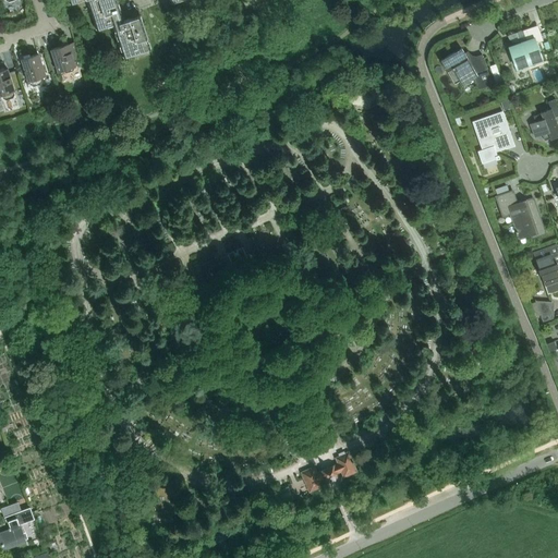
[(150,49),(143,26),(140,15),(123,21),(117,0),(68,0),(70,3),(81,0),(86,0),(96,31),(112,25),(123,58),(150,49)]
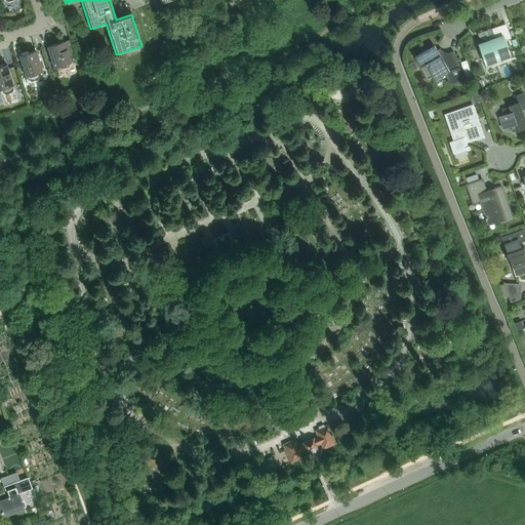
[(488,41),(479,44),(486,65),(495,62),(495,64),(502,61),(501,59),(512,55),(509,49),(508,50),(506,42),(507,42),(500,26),(494,28),(498,38),(494,39),(494,37),(487,40),(488,41)]
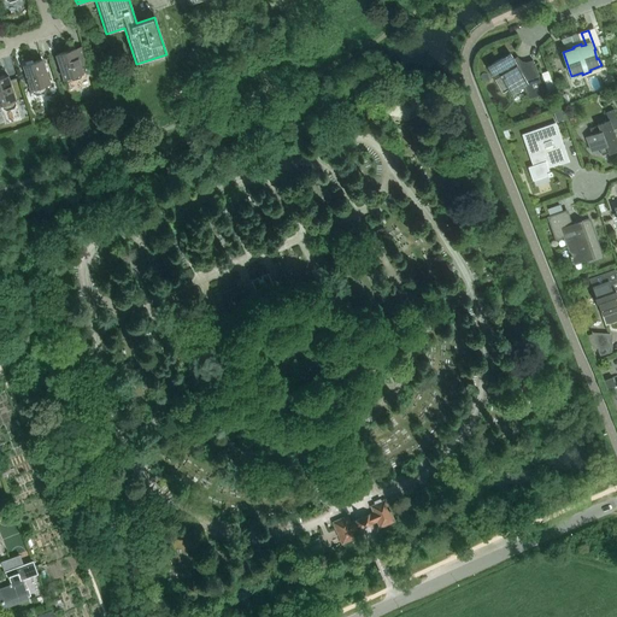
[(88,62),(83,46),(56,56),(64,81),(69,78),(72,81),(81,78),(82,75),(83,74),(80,64),(88,62)]
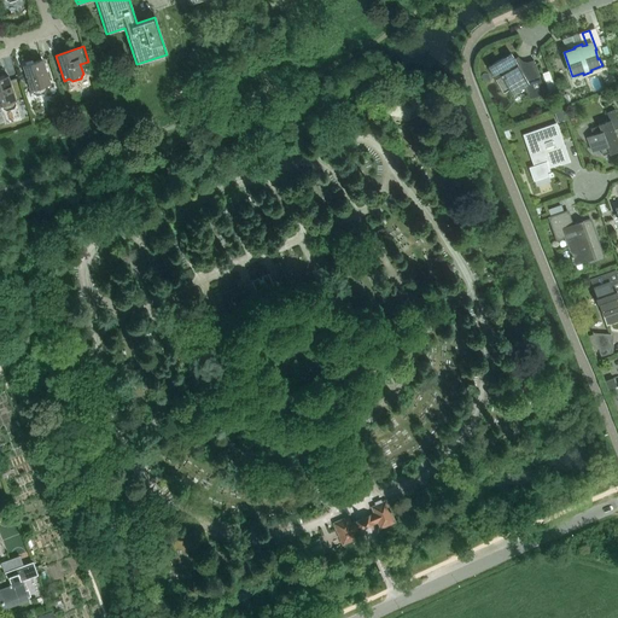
[(530,99),(546,94),(538,73),(525,77),(511,54),(488,68),(495,80),(503,93),(508,91),(511,94),(523,87),(530,99)]
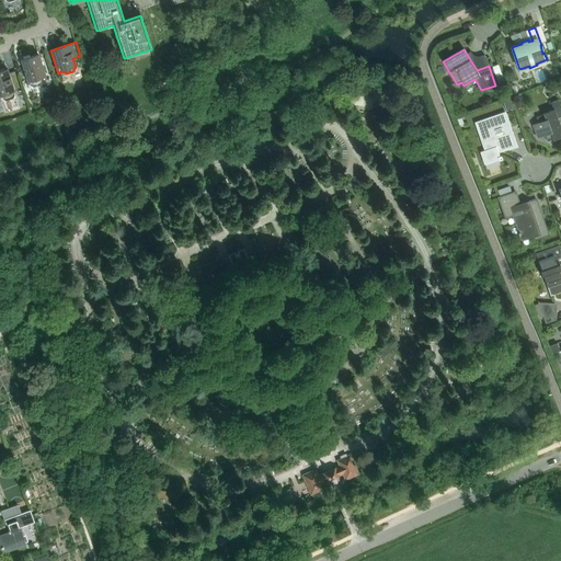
[(41,79),(46,77),(38,54),(21,60),(29,82),(30,82),(31,86),(34,87),(41,84),(42,81),(41,79)]
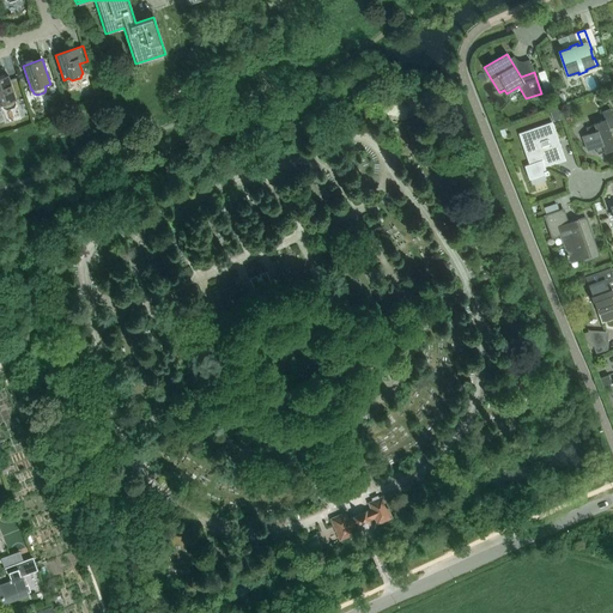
[(8,76),(0,78),(0,105),(2,105),(4,108),(6,110),(14,108),(16,104),(14,101),(16,101),(8,76)]
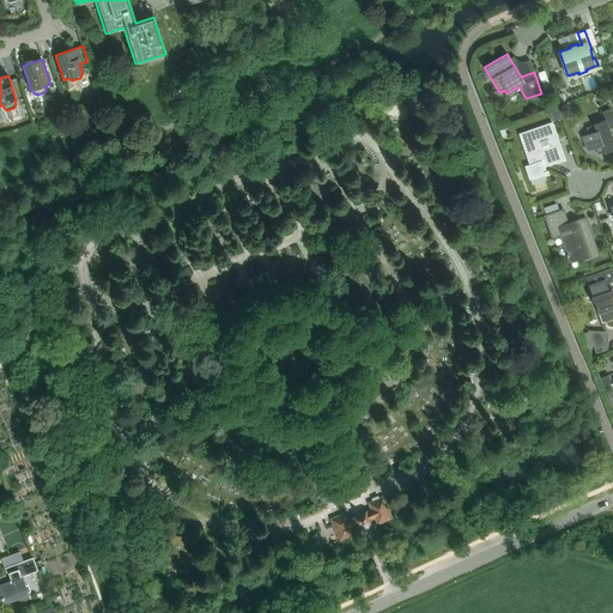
[(605,153),(612,150),(612,139),(610,129),(612,127),(612,116),(610,109),(602,113),(605,120),(594,125),(594,126),(586,128),(588,134),(582,137),(588,151),(595,149),(598,155),(604,152),(605,153)]
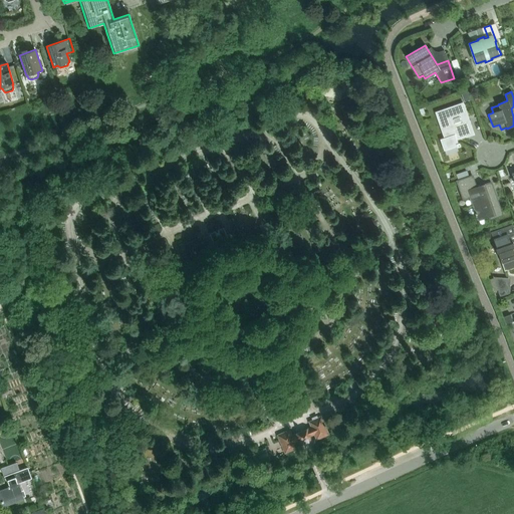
[(468,92),(462,94),(465,102),(470,100),(468,92)]
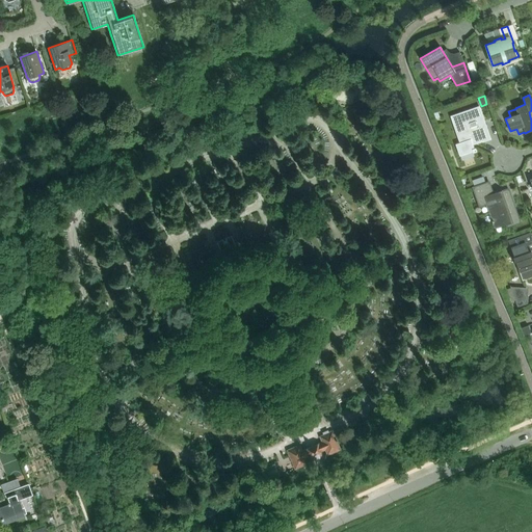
[(490,139),(479,107),(451,116),(460,143),(456,144),(459,156),(473,152),(473,153),(476,152),(475,149),(474,149),(472,143),(482,140),(483,141),(490,139)]
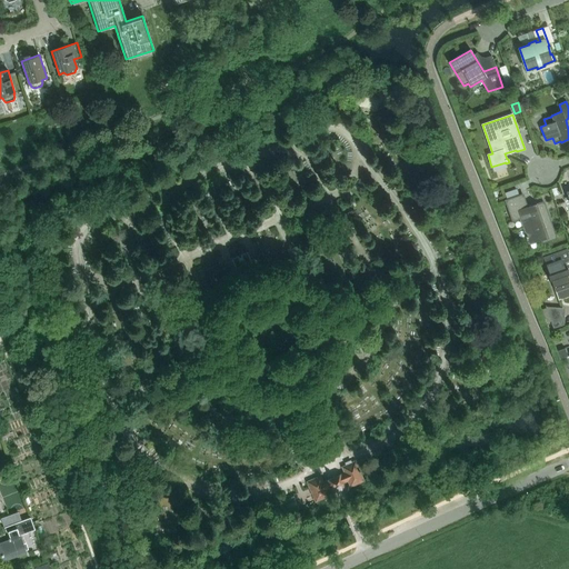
[(518,188),(507,191),(509,198),(520,195),(518,188)]
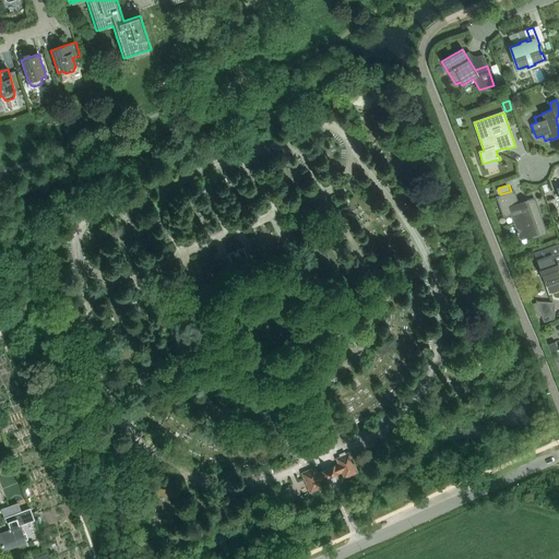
[(532,235),(533,238),(546,234),(534,199),(518,204),(513,191),(497,198),(503,217),(511,214),(520,239),(532,235)]
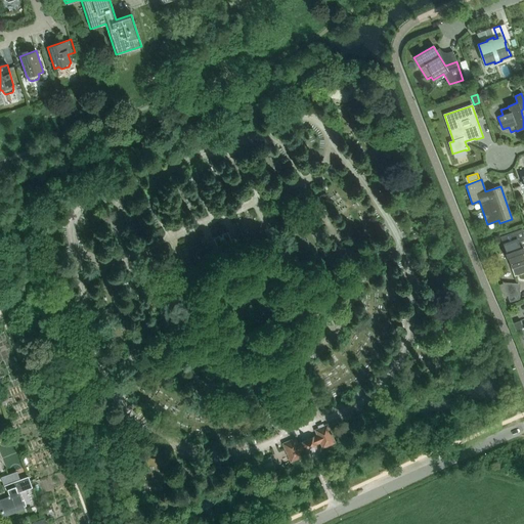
[(523,236),(521,229),(500,236),(504,245),(507,253),(505,254),(507,258),(508,258),(514,276),(523,272),(523,257),(522,253),(523,252),(522,248),(523,246),(523,236)]
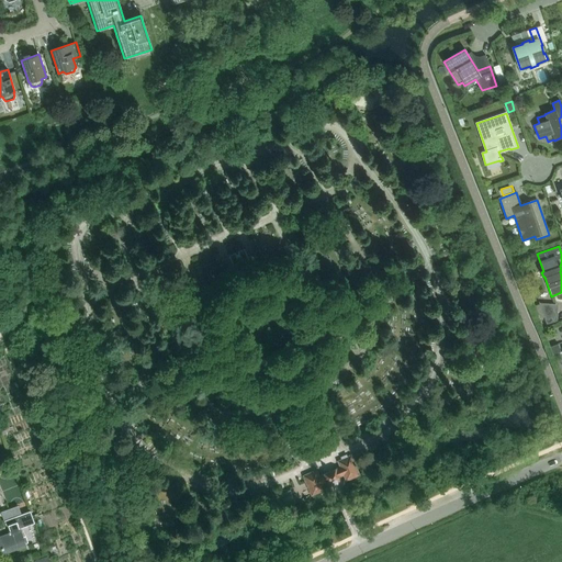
[(557,313),(554,305),(540,303),(544,317),(557,313)]
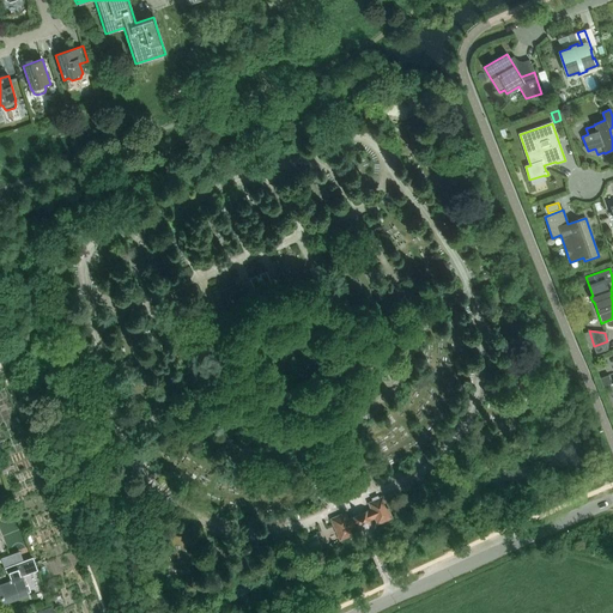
[(612,384),(608,375),(600,378),(602,387),(612,384)]
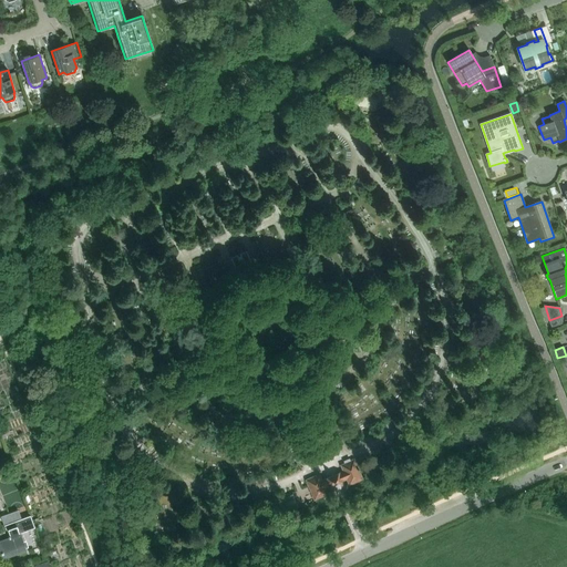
[(8,457),(0,460),(0,461),(3,470),(11,467),(8,457)]
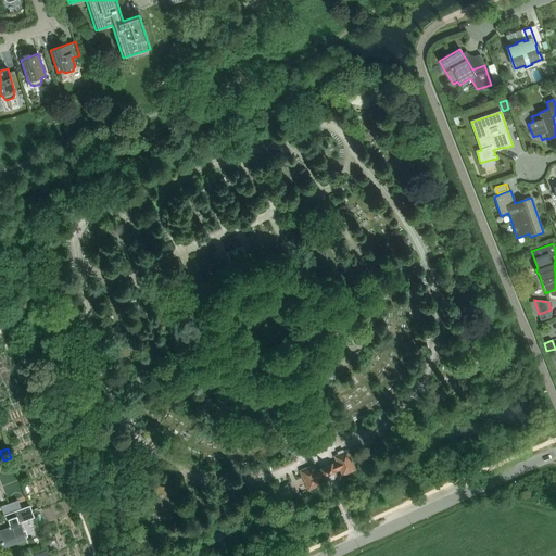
[(340,469),(343,475),(355,469),(352,462),(351,459),(348,452),(335,456),(337,463),(320,469),(315,471),(313,466),(301,471),(308,490),(320,484),(318,479),(324,477),(336,471),(340,469)]
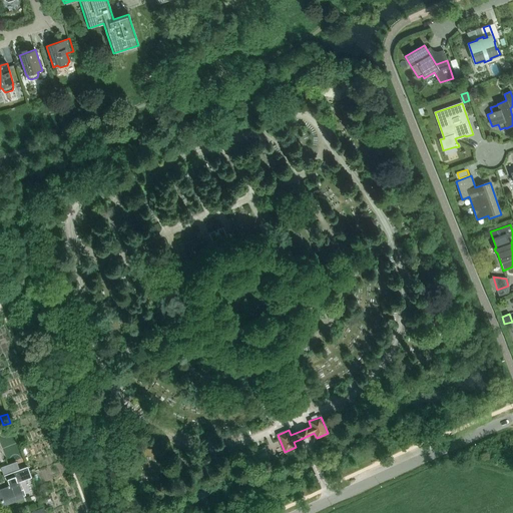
[(266,447),(254,451),(260,464),(271,460),(266,447)]
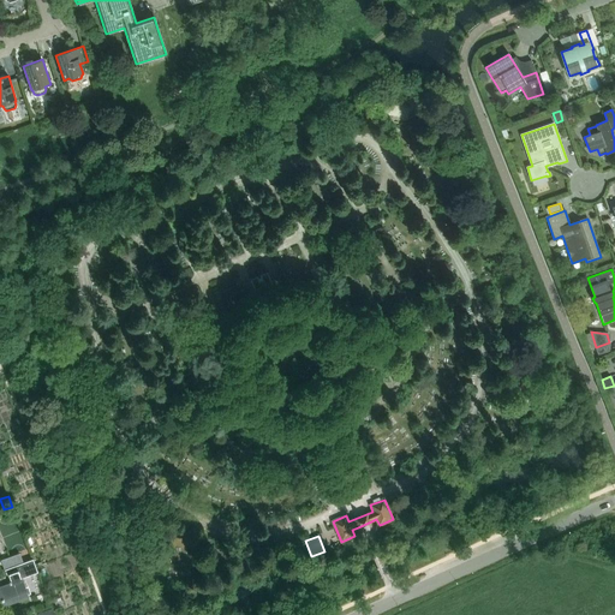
[(28,596),(22,579),(39,573),(34,559),(19,565),(22,572),(0,579),(0,592),(4,604),(28,596)]
